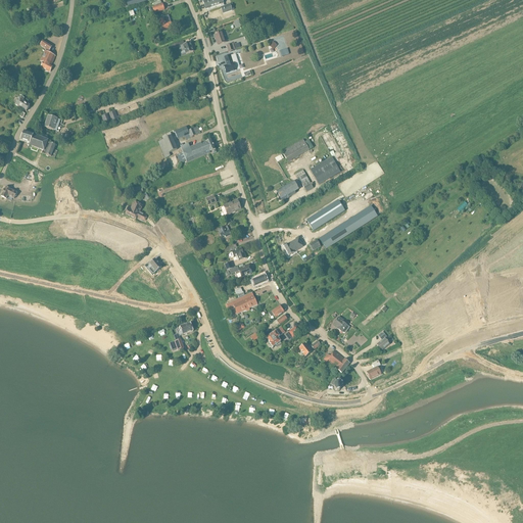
[(233,11),(232,10),(230,4),(228,5),(224,6),(224,4),(222,0),(206,0),(203,1),(205,9),(220,5),(221,7),(221,8),(223,14),(230,12),(233,11)]
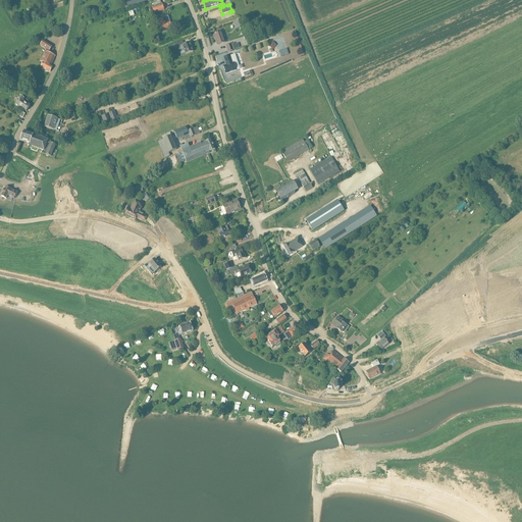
[(154,13),(164,10),(162,4),(152,8),(154,13)]
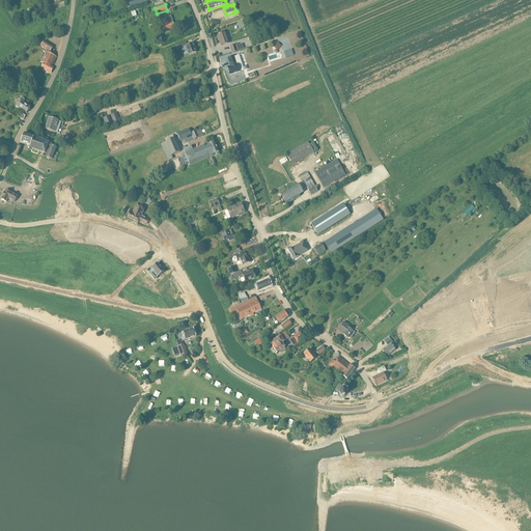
[(165,31),(175,28),(171,17),(166,18),(167,20),(162,22),(165,31)]
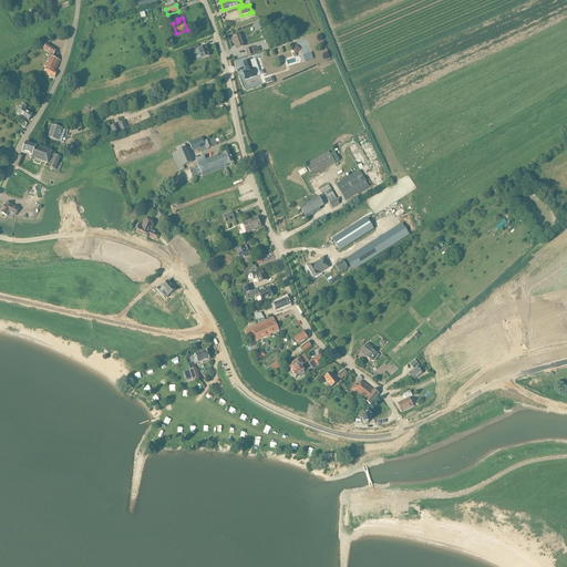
[(234,42),(235,45),(237,45),(238,49),(246,45),(245,42),(244,42),(240,34),(233,38),(232,39),(233,42),(234,42)]
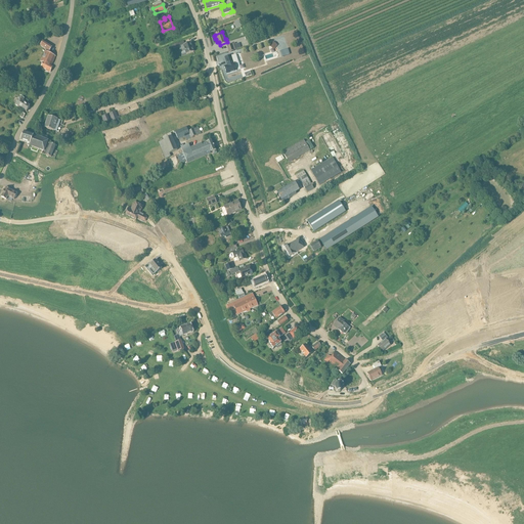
[(41,46),(49,52),(52,47),(44,41),(41,46)]
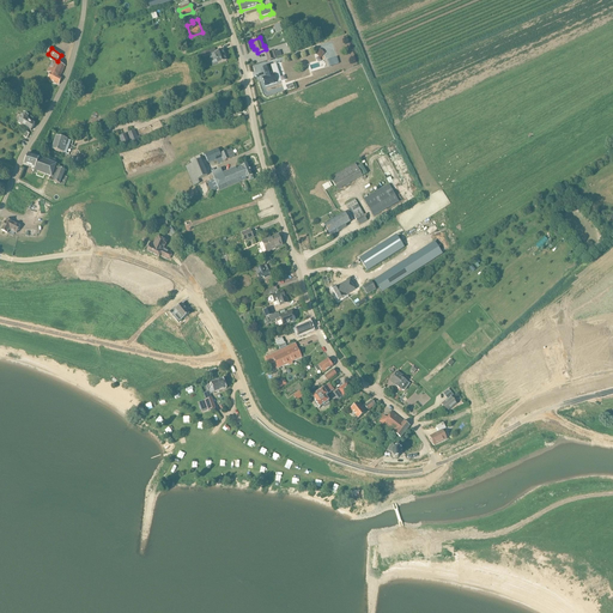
[(214,49),(206,52),(201,53),(202,58),(214,53),(218,64),(226,61),(223,50),(216,53),(214,49)]
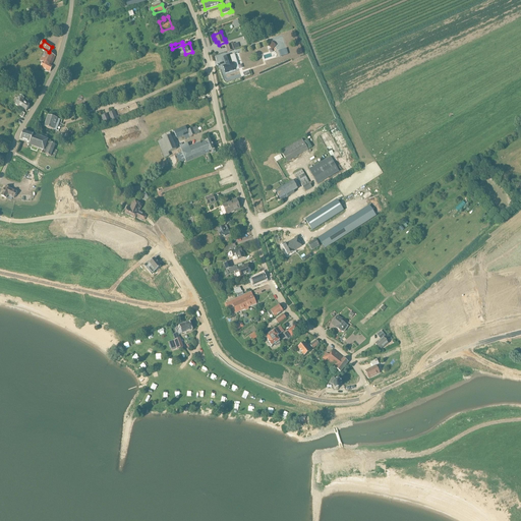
[(277,45),(272,42),(268,46),(273,50),(277,45)]
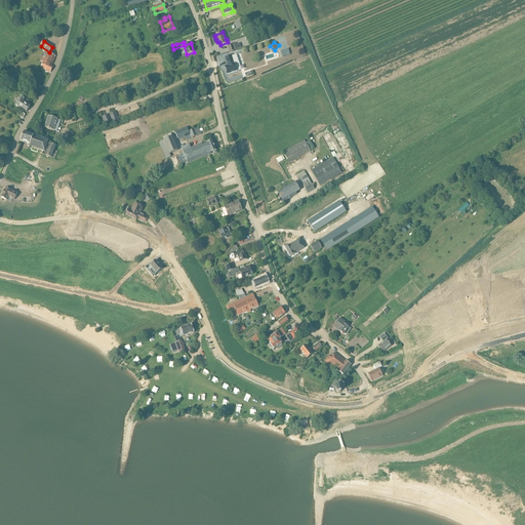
[(228,46),(230,52),(238,50),(236,44),(228,46)]
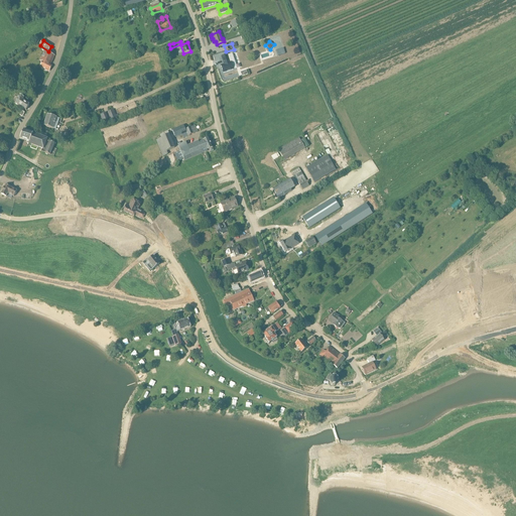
[(43,62),(41,68),(49,72),(51,66),(50,65),(54,55),(44,51),(40,61),(43,62)]
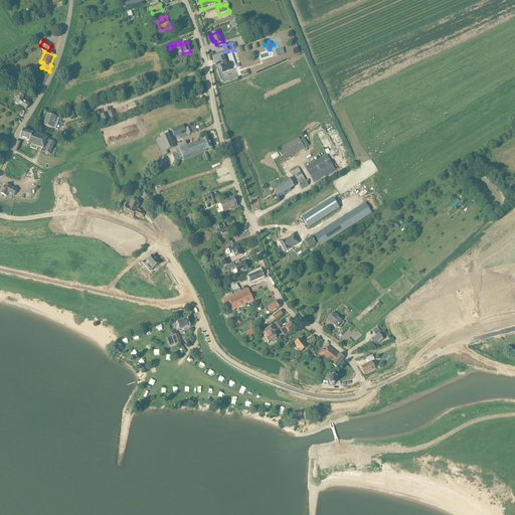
[(223,72),(232,69),(230,62),(229,62),(227,54),(220,56),(223,64),(220,65),(223,72)]
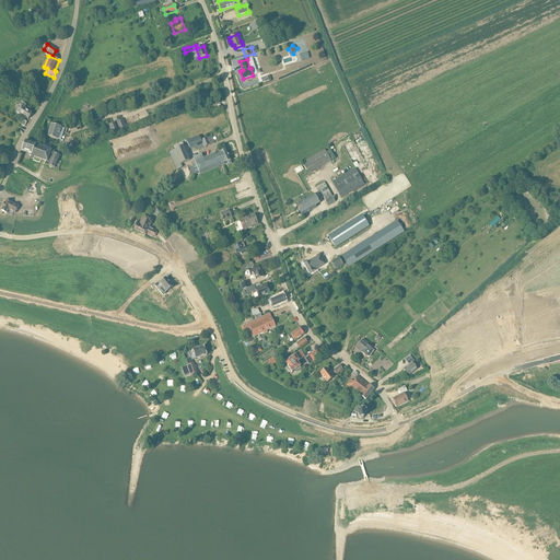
[(16,113),(28,120),(32,114),(25,109),(26,107),(21,104),(16,113)]
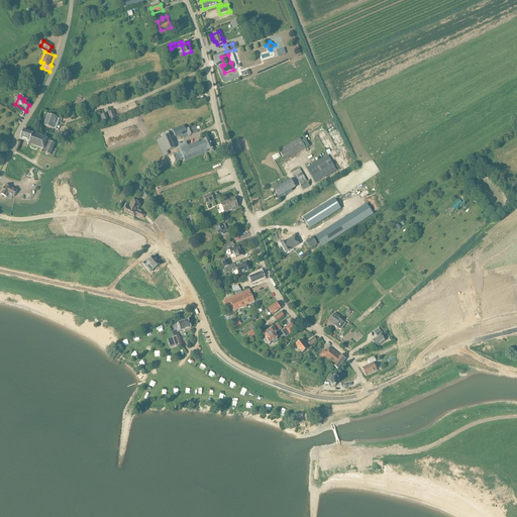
[(60,119),(57,118),(47,115),(43,126),(57,130),(60,119)]
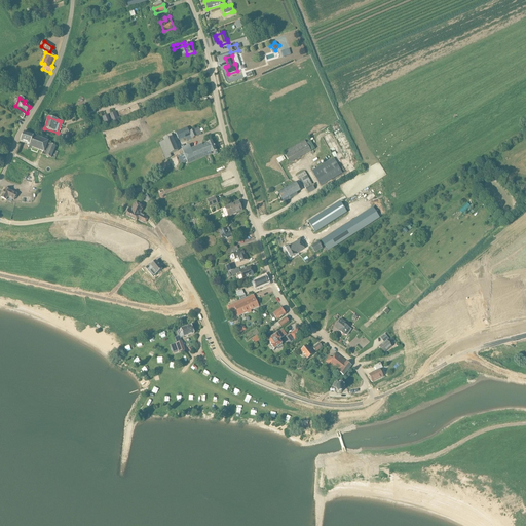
[(187,141),(201,135),(199,128),(192,130),(192,128),(188,129),(187,127),(176,133),(179,141),(186,138),(187,141)]
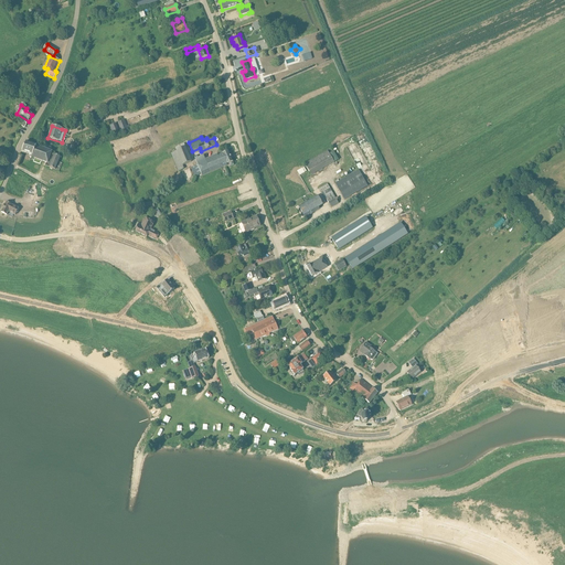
[(362,153),(371,149),(366,137),(358,141),(362,153)]
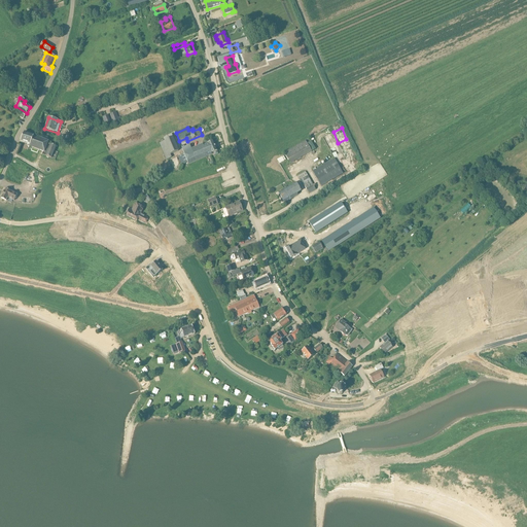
[(21,141),(30,144),(33,135),(25,132),(21,141)]
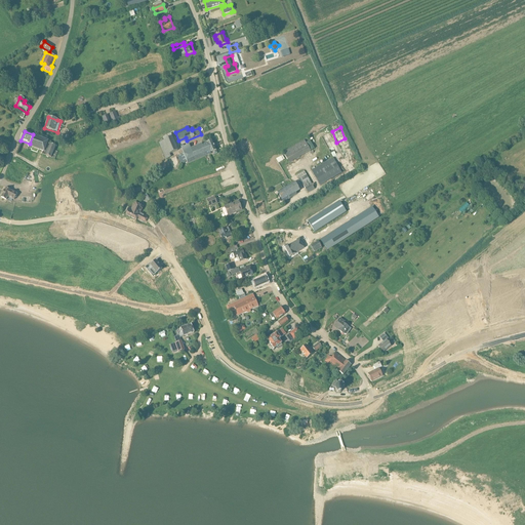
[(159,143),(166,160),(171,158),(169,154),(178,151),(171,133),(165,135),(163,137),(164,140),(159,143)]
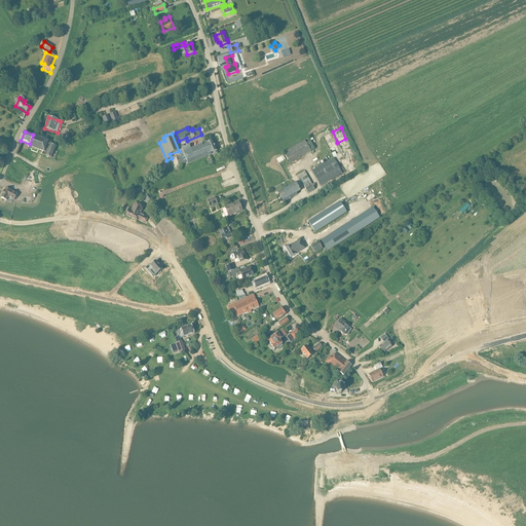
[(51,143),(48,142),(49,142),(33,135),(30,144),(29,146),(43,152),(42,154),(48,156),(46,160),(50,161),(55,146),(50,144),(51,143)]
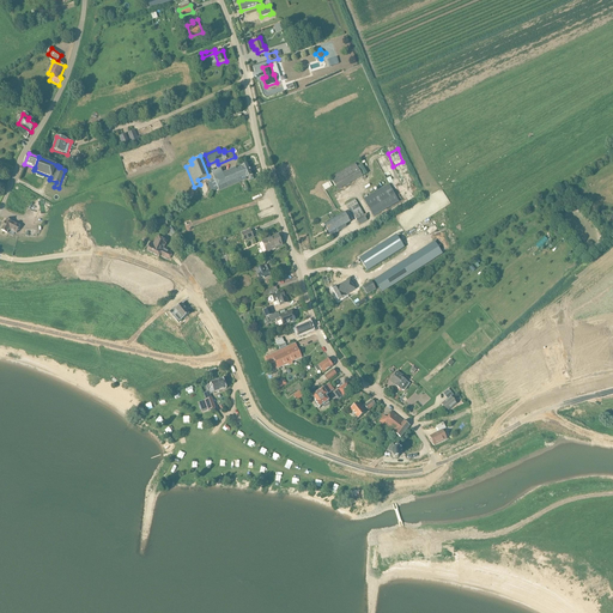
[(240,167),(230,170),(223,174),(222,169),(212,173),(214,180),(207,182),(211,192),(218,189),(219,192),(236,184),(247,180),(246,178),(248,177),(250,181),(254,180),(253,176),(248,164),(241,168),(240,167)]
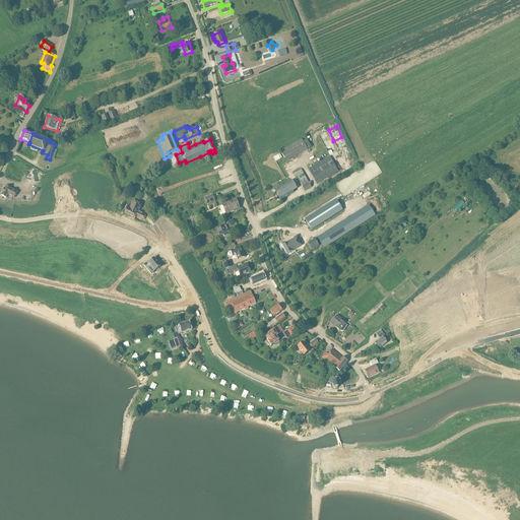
[(283,149),(280,151),(286,163),(290,160),(283,149)]
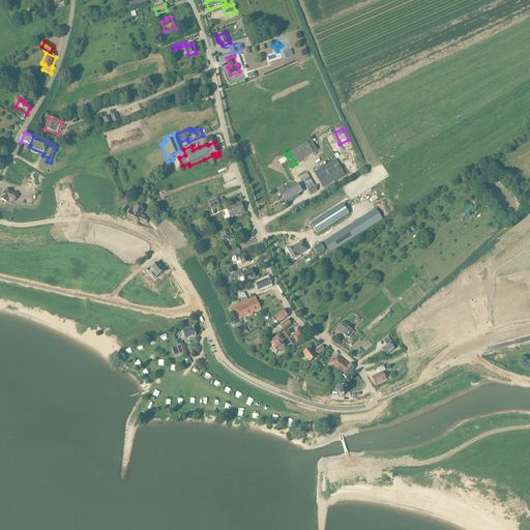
[(336,159),(318,170),(317,169),(314,171),(323,187),(345,175),(336,159)]
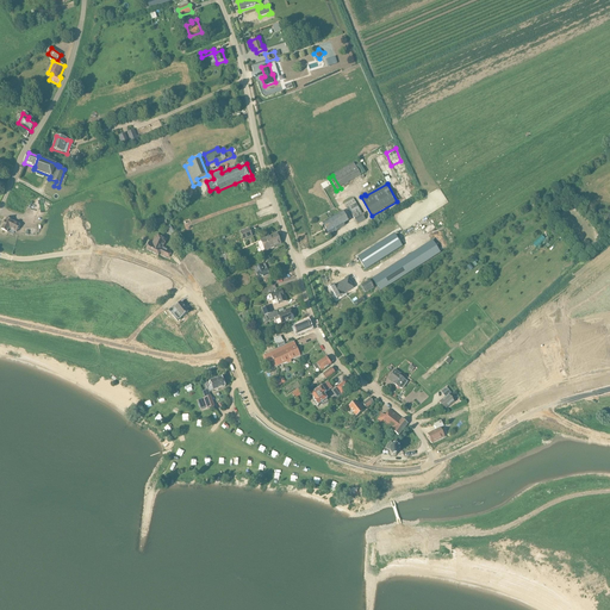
[(358,225),(366,221),(354,199),(344,204),(349,213),(350,212),(358,225)]
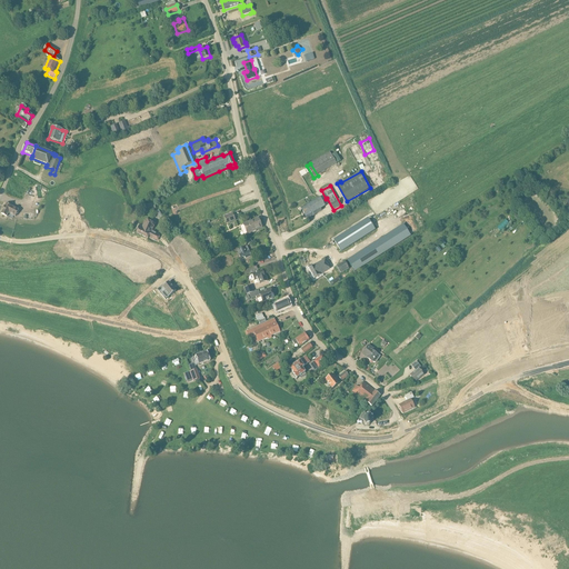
[(320,197),(300,208),(307,219),(321,210),(321,209),(325,207),(320,197)]
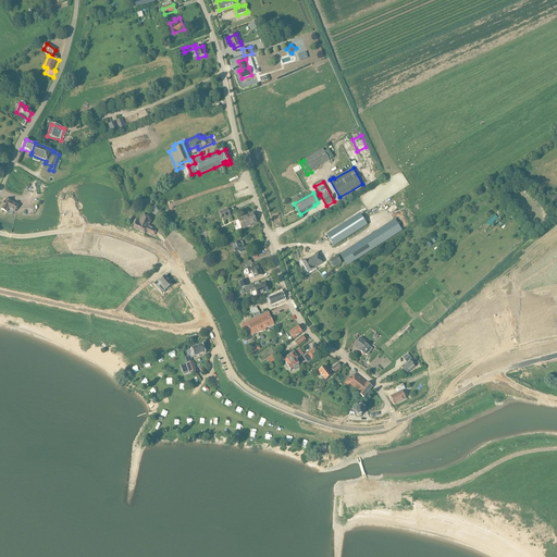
[(7,212),(8,209),(15,212),(19,206),(7,199),(1,209),(7,212)]
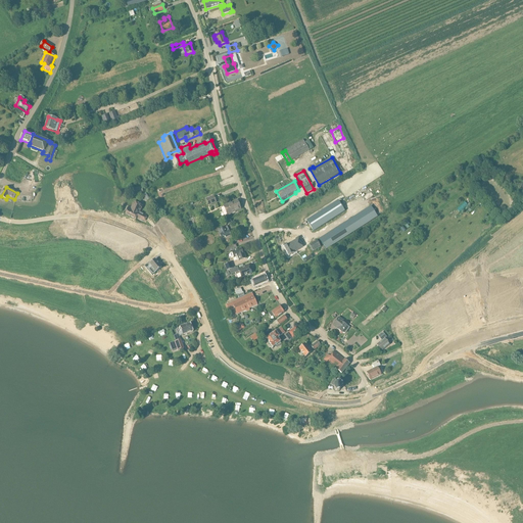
[(215,196),(206,199),(208,206),(217,203),(215,196)]
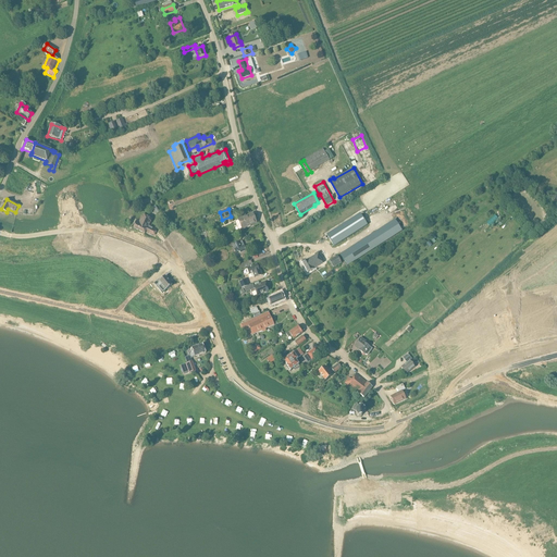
[(252,213),(238,220),(243,230),(257,223),(252,213)]
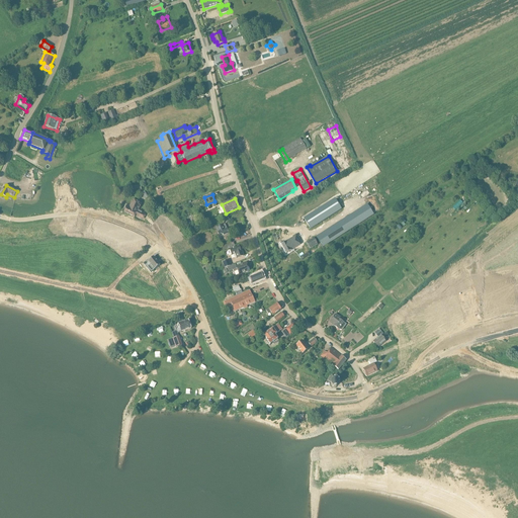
[(313,213),(304,219),(306,221),(306,222),(311,229),(317,225),(342,209),(335,198),(313,213)]
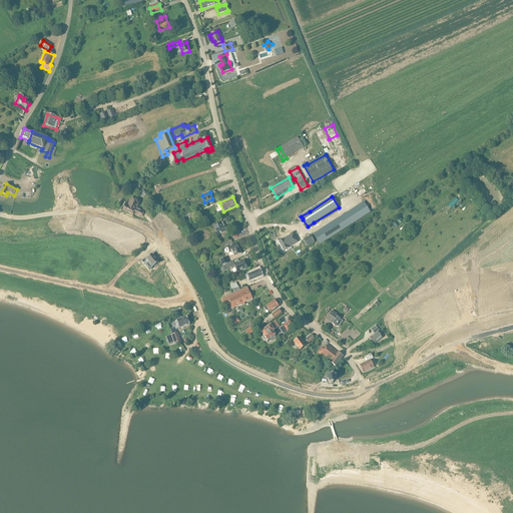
[(130,199),(128,202),(128,204),(126,203),(123,210),(133,215),(134,213),(138,214),(140,210),(137,209),(138,207),(139,203),(140,202),(131,197),(130,199)]
